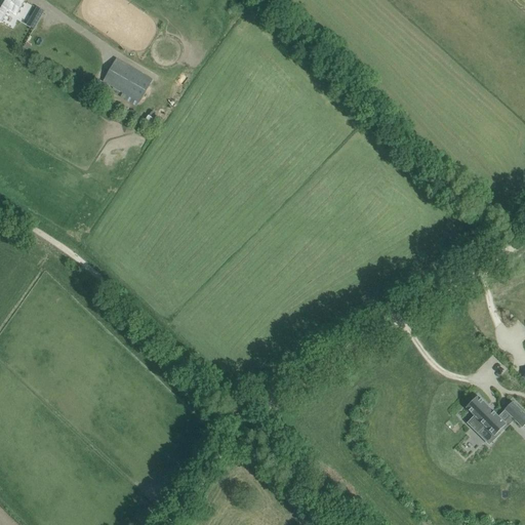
[(25,1),(22,0),(9,0),(8,1),(5,0),(0,0),(0,22),(1,23),(8,10),(16,15),(25,1)]
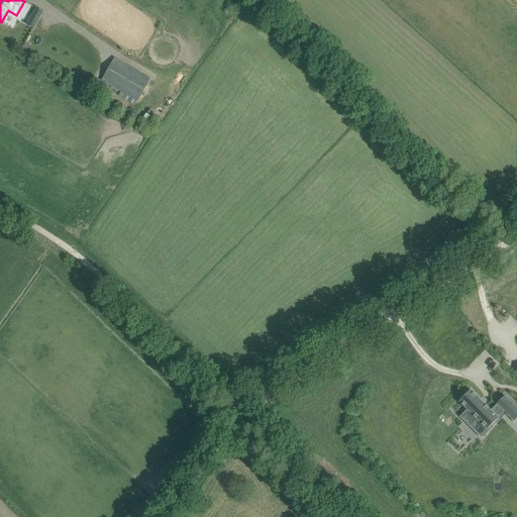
[(102,81),(136,100),(149,78),(114,58),(102,81)]
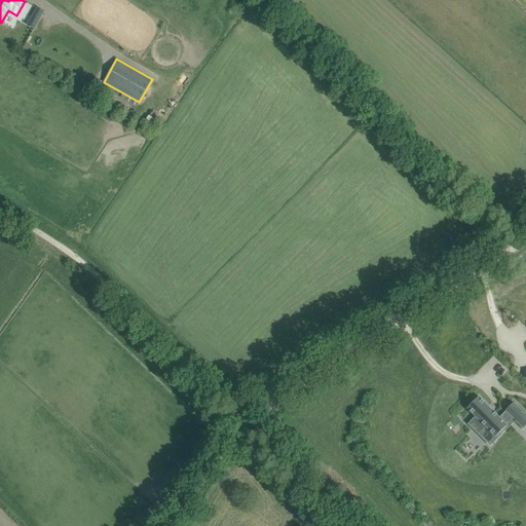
[(149,115),(144,124),(152,129),(154,132),(159,122),(149,115)]
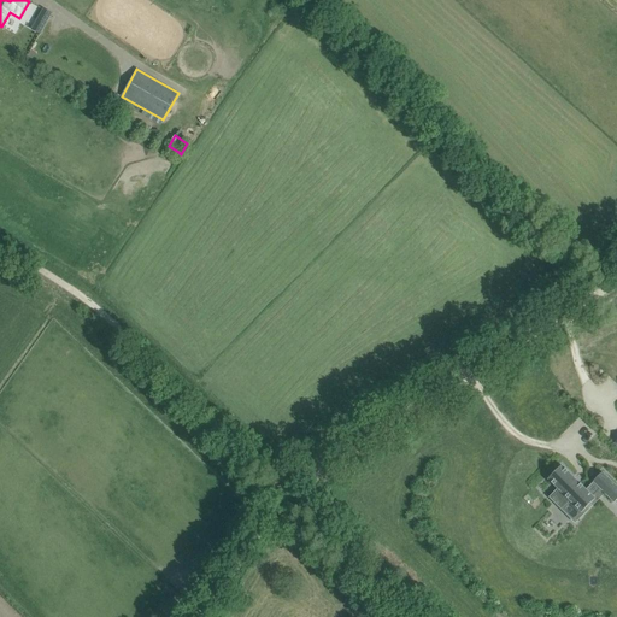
[(562,465),(547,480),(556,489),(548,498),(550,499),(550,498),(560,509),(569,501),(573,505),(580,512),(585,509),(594,499),(592,497),(599,489),(604,494),(611,501),(616,495),(616,487),(601,472),(592,482),(594,485),(587,491),(562,465)]
